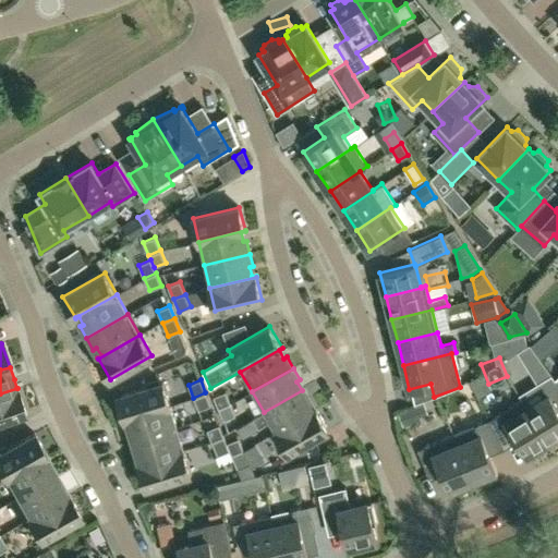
[(557,383),(555,379),(544,386),(549,395),(528,408),(548,441),(557,435),(557,383)]
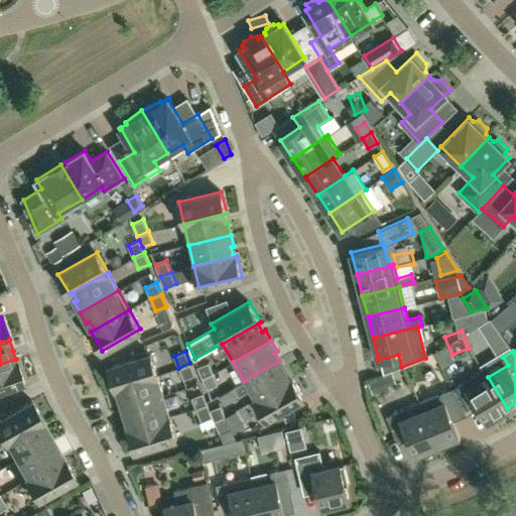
[(115,388),(157,375),(150,353),(108,366),(115,388)]
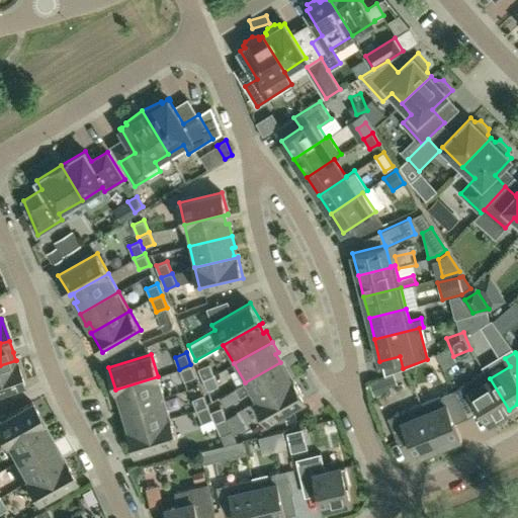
[(0,390),(23,381),(16,360),(0,365),(0,390)]
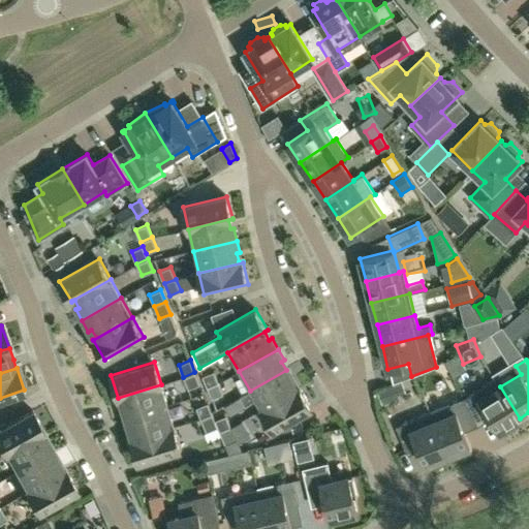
[(250,391),(240,397),(245,406),(255,400),(261,410),(301,387),(300,386),(300,387),(293,377),(291,378),(286,370),(250,391)]
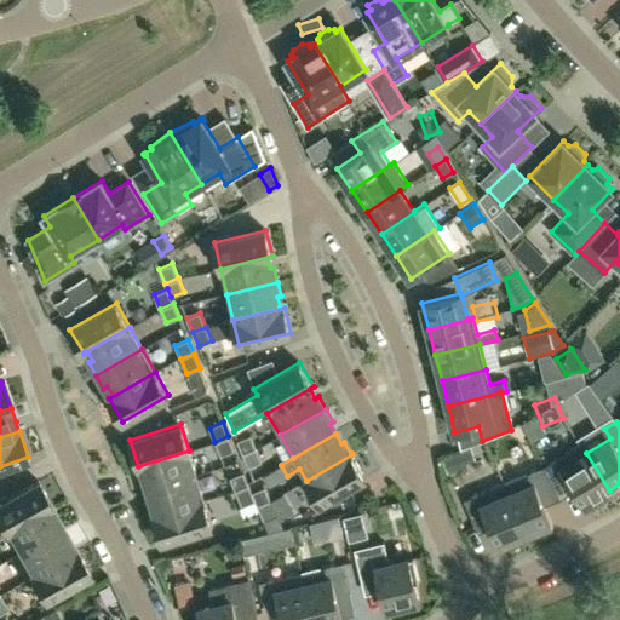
[(237,441),(242,454),(256,448),(251,435),(237,441)]
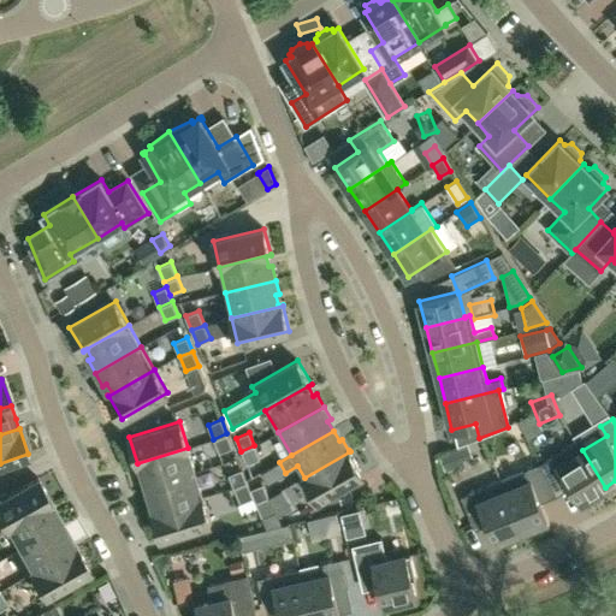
[(232,448),(226,433),(213,439),(219,452),(232,448)]
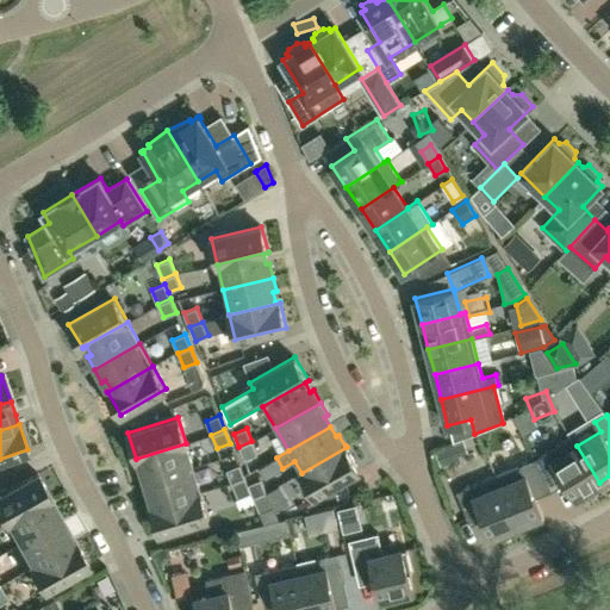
[(547,452),(535,459),(548,485),(562,477),(578,500),(599,487),(597,484),(599,483),(577,446),(571,436),(547,452)]
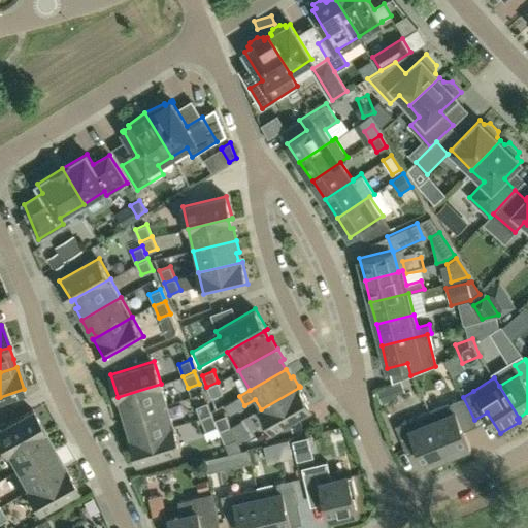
[(223,393),(218,382),(206,387),(211,398),(223,393)]
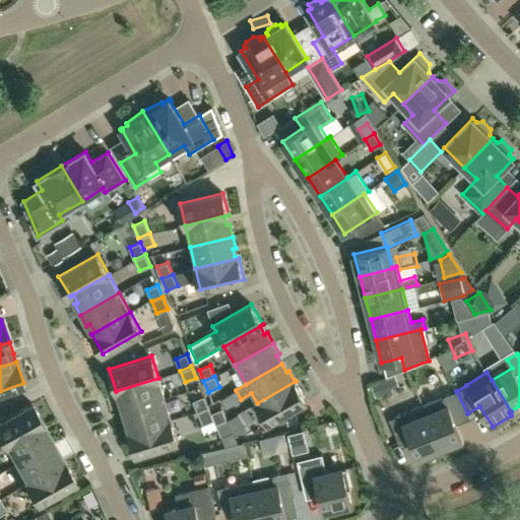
[(395,382),(400,399),(417,393),(411,377),(395,382)]
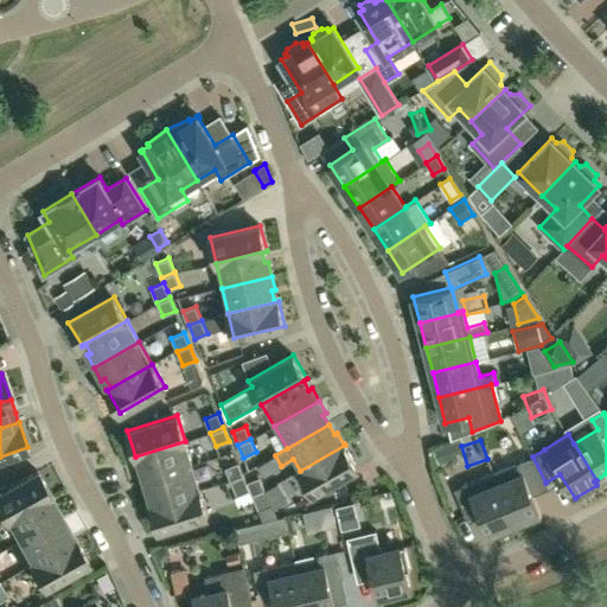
[(144,480),(192,465),(185,441),(135,457),(140,455),(142,466),(139,467),(144,480)]
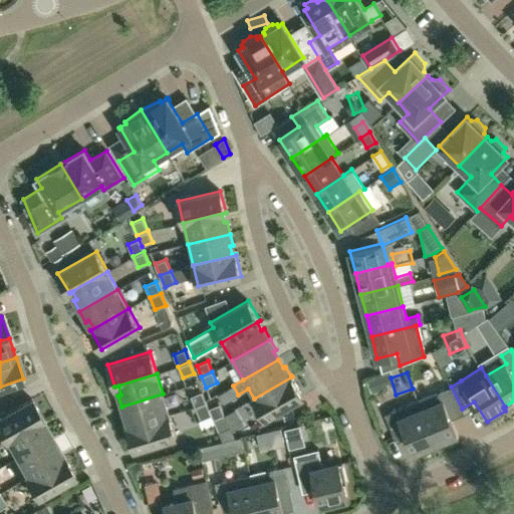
[(376,375),(365,379),(370,392),(381,388),(376,375)]
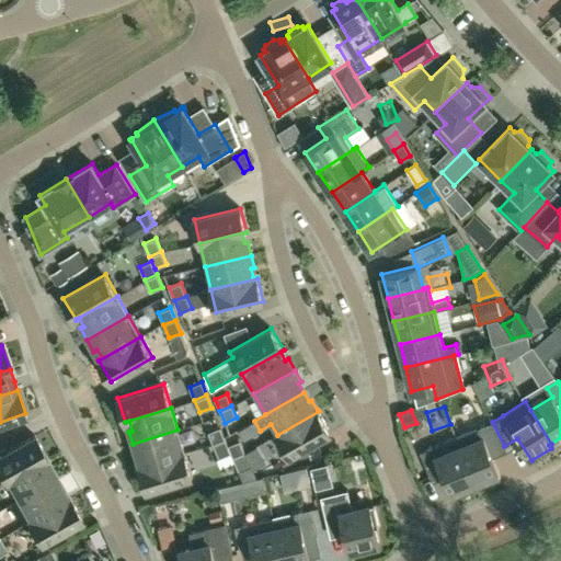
[(319,411),(277,435),(289,456),(331,432),(319,411)]
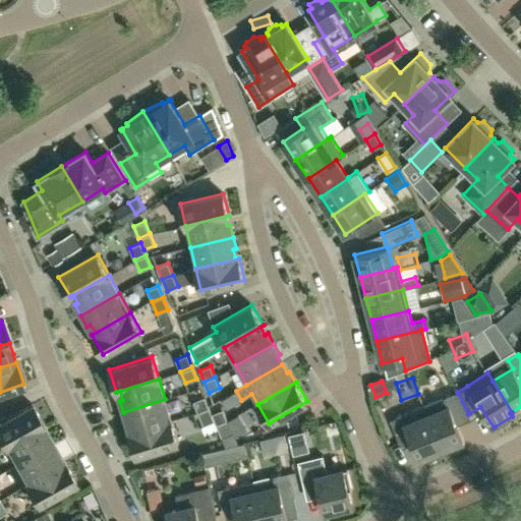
[(457,392),(423,406),(443,452),(465,443),(455,419),(468,414),(457,392)]
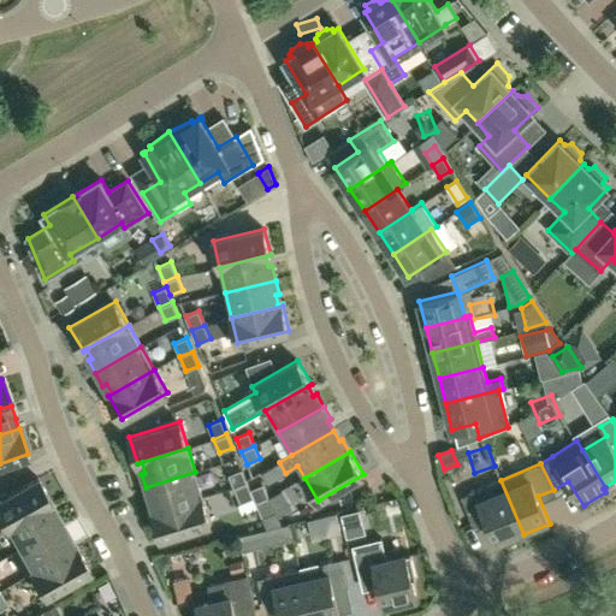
[(229,474),(235,489),(248,484),(242,469),(229,474)]
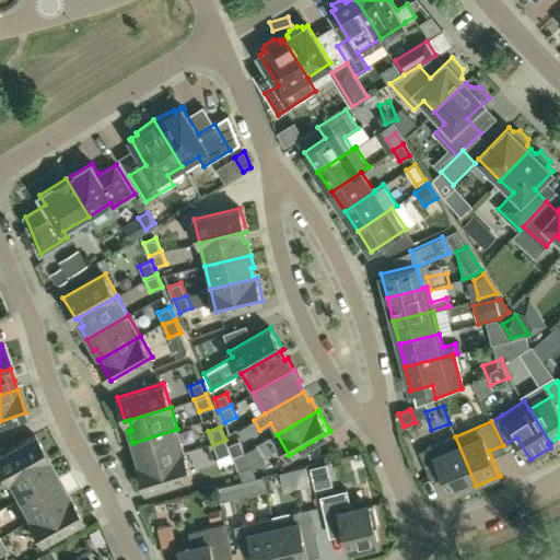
[(139,466),(185,452),(177,429),(132,443),(136,456),(139,455),(142,464),(138,465),(139,466)]
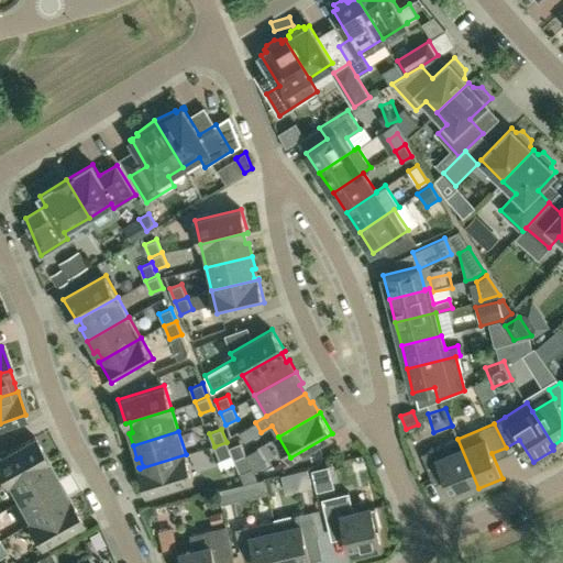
[(0,455),(0,473),(4,482),(46,459),(34,437),(0,455)]
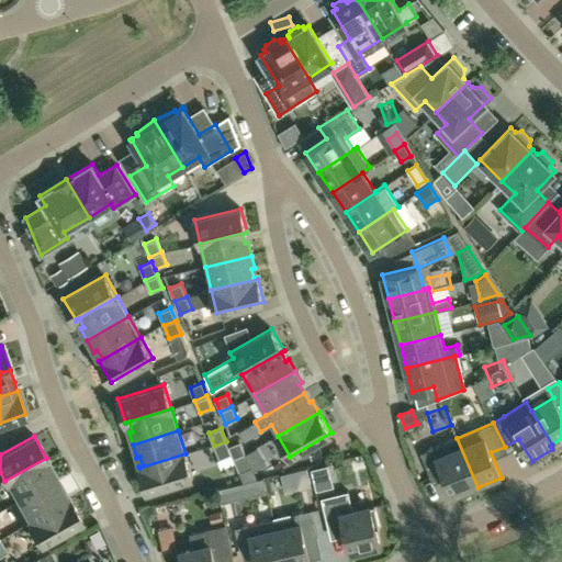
[(444,472),(453,497),(478,487),(457,438),(420,452),(431,478),(444,472)]
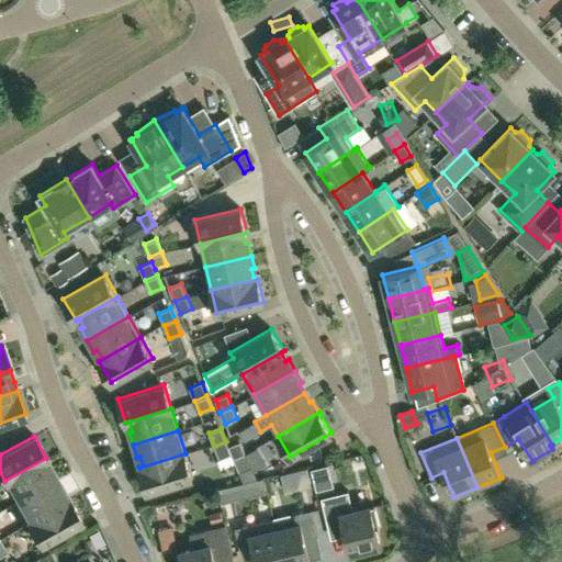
[(228,447),(226,441),(214,446),(220,459),(232,453),(228,447)]
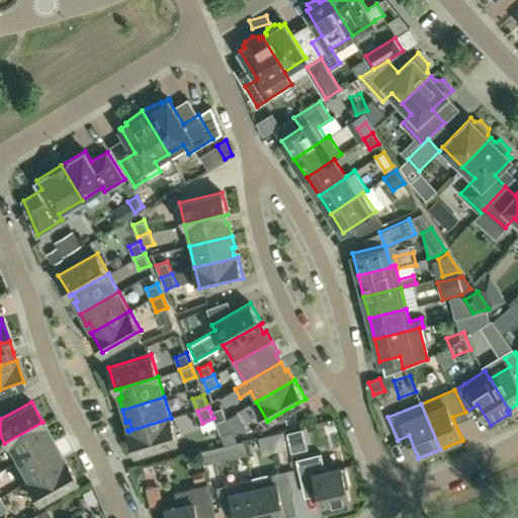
[(222,407),(210,412),(213,418),(216,423),(227,419),(222,407)]
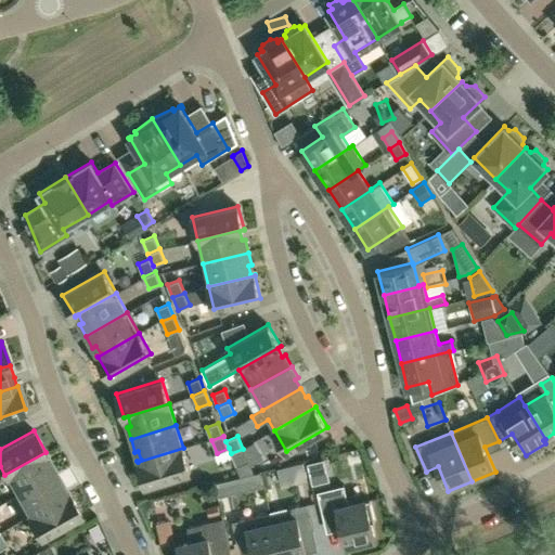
[(190,470),(183,448),(138,462),(144,485),(190,470)]
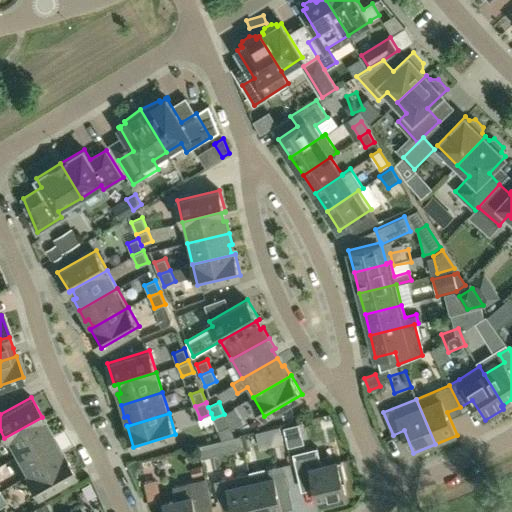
[(218,430),(229,426),(224,414),(213,418),(218,430)]
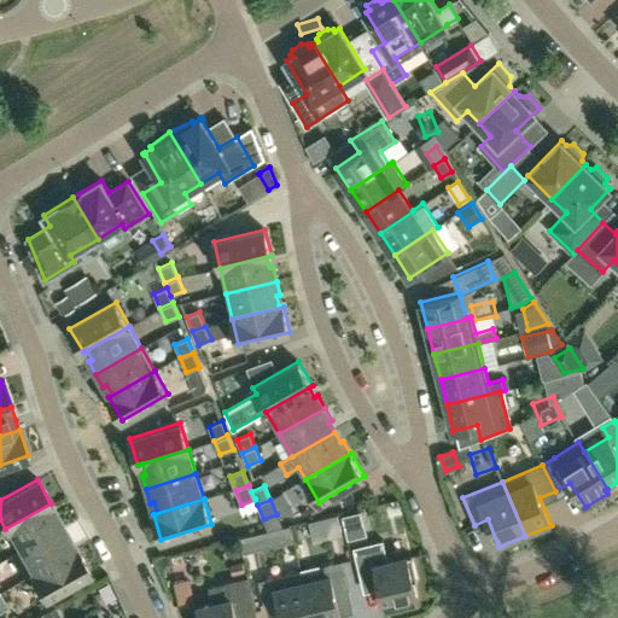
[(52,503),(51,503),(5,529),(18,552),(64,526),(57,513),(53,514),(48,506),(52,503)]
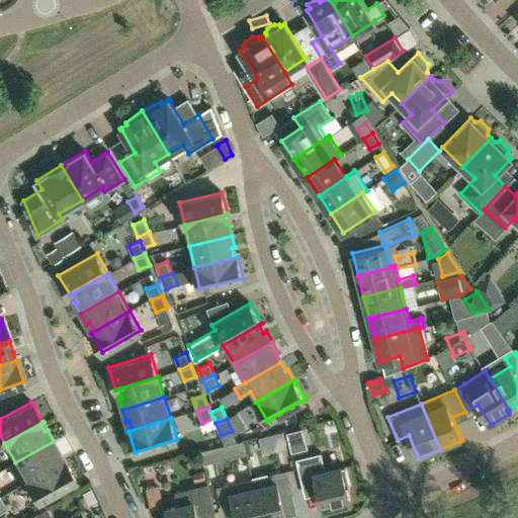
[(54,441),(15,462),(25,482),(65,459),(64,458),(61,460),(57,453),(60,451),(54,441)]
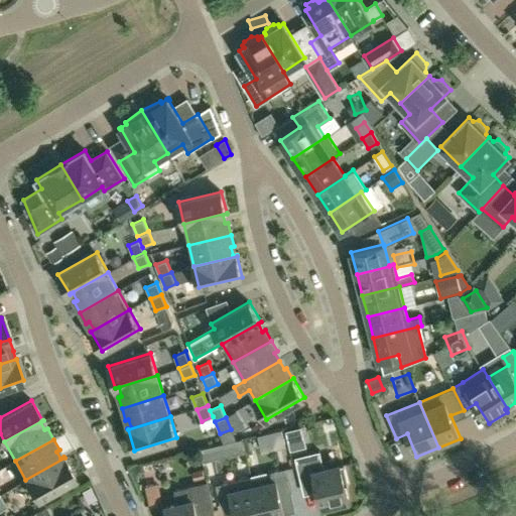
[(203,463),(224,457),(221,443),(200,448),(203,463)]
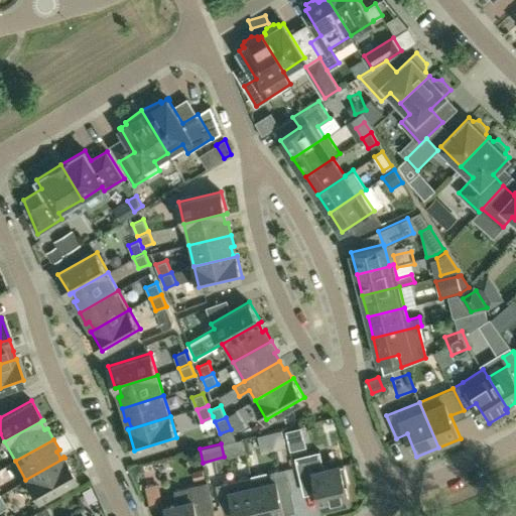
[(344,464),(325,469),(319,450),(294,457),(302,489),(316,486),(323,510),(343,505),(342,501),(349,500),(346,486),(349,485),(344,464)]
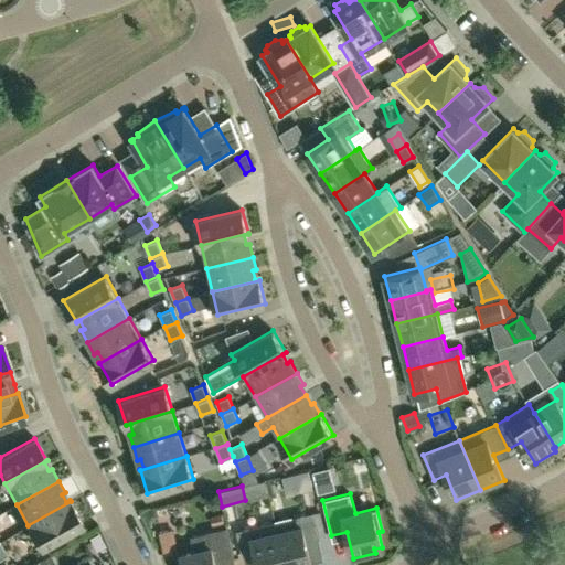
[(83,523),(71,501),(28,525),(40,546),(83,523)]
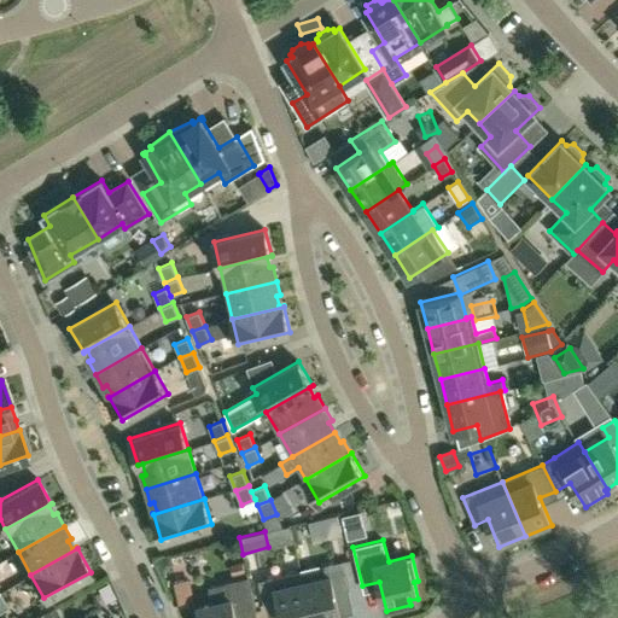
[(343,560),(301,570),(312,617),(340,617),(336,593),(349,589),(343,560)]
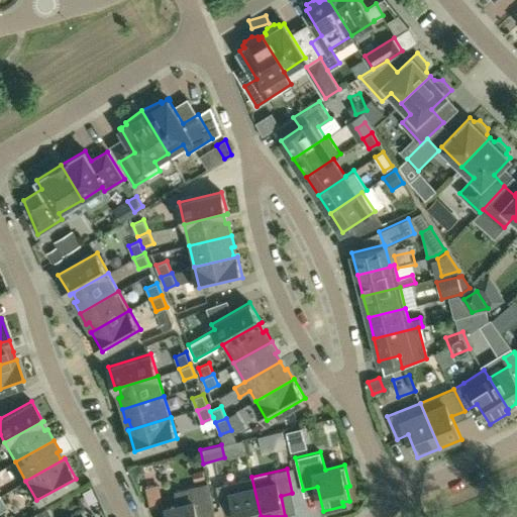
[(158,474),(143,477),(147,496),(162,493),(158,474)]
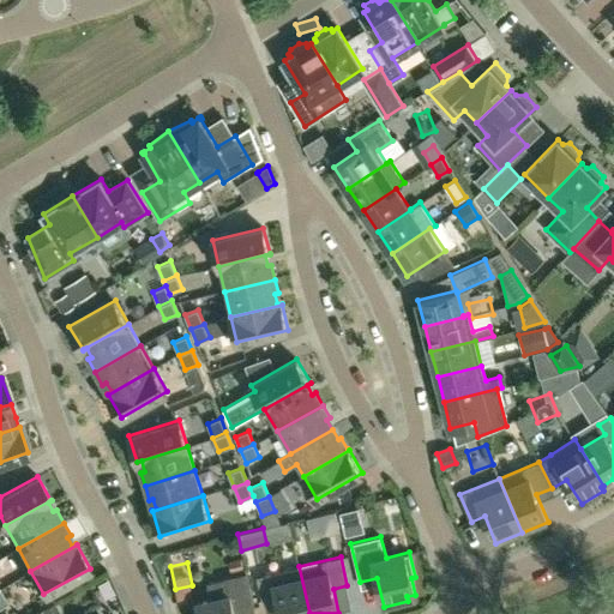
[(309,613),(299,566),(257,576),(264,605),(278,602),(281,613),(309,613)]
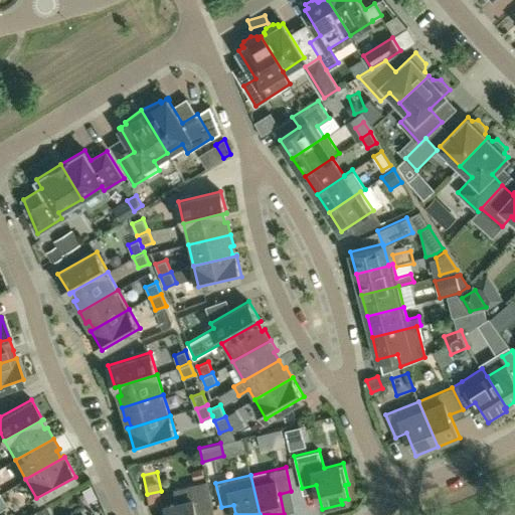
[(196,514),(196,513),(213,509),(207,481),(174,489),(177,503),(162,506),(163,514),(196,514)]
